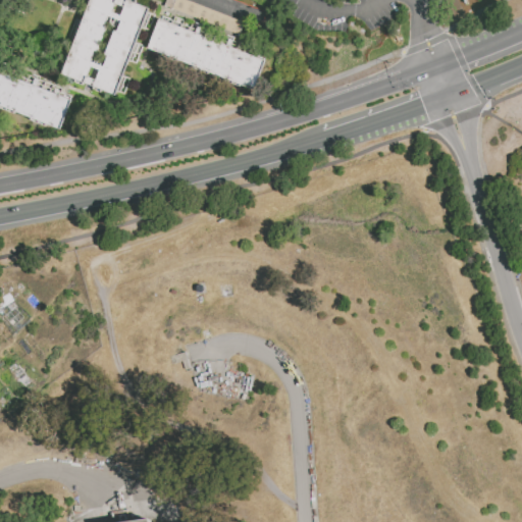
[(90,0),(128,0),(150,8),(116,95),(61,73),(90,0)]
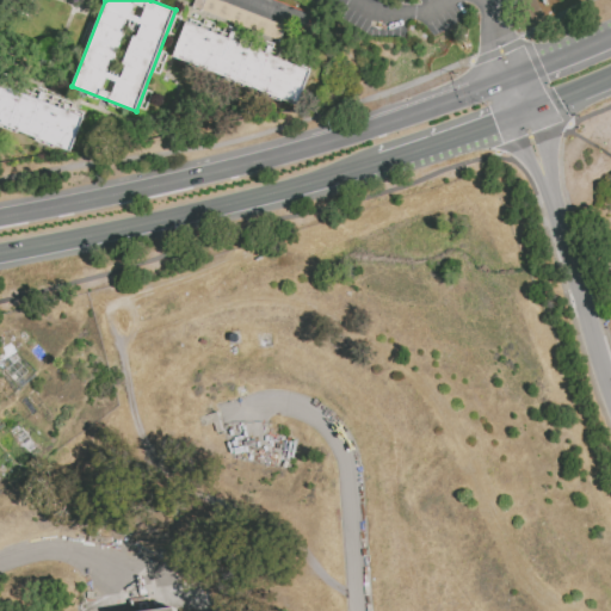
[(218,0),(285,26),(279,43),(192,8),(195,0),(218,0)]
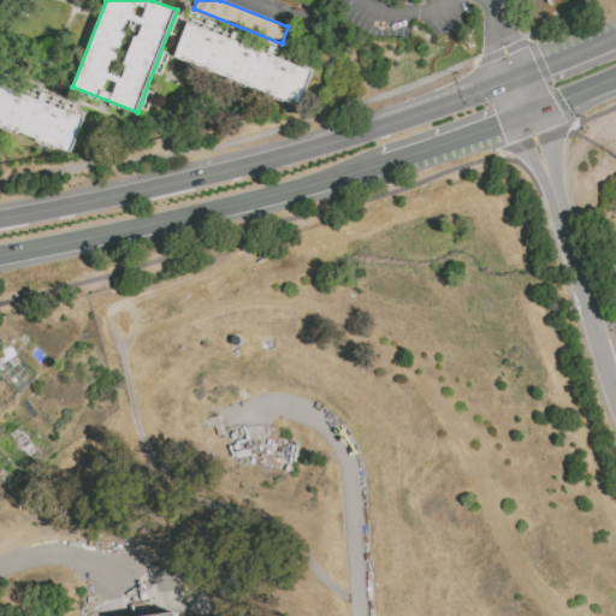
[(189,22),(175,58),(302,107),(317,72),(189,22)]
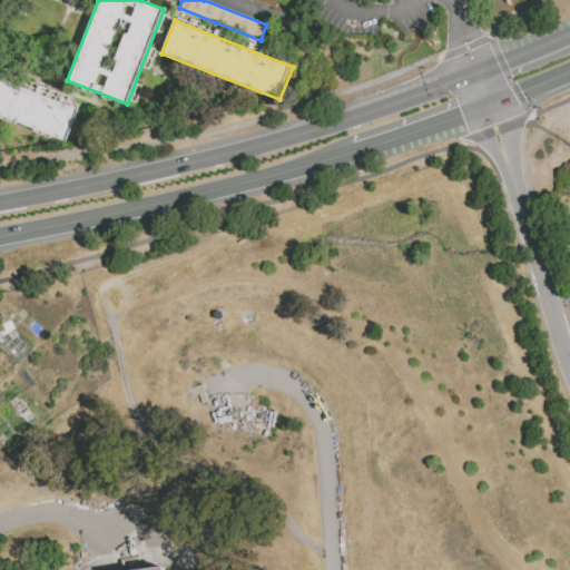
[(0,77),(78,108),(65,140),(0,115),(0,77)]
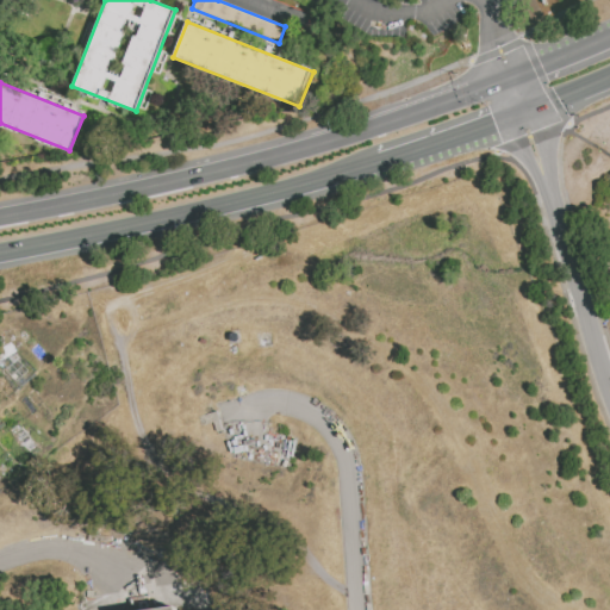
[(216,411),(223,431),(216,434),(212,424),(205,427),(205,424),(200,425),(198,417),(216,411)]
